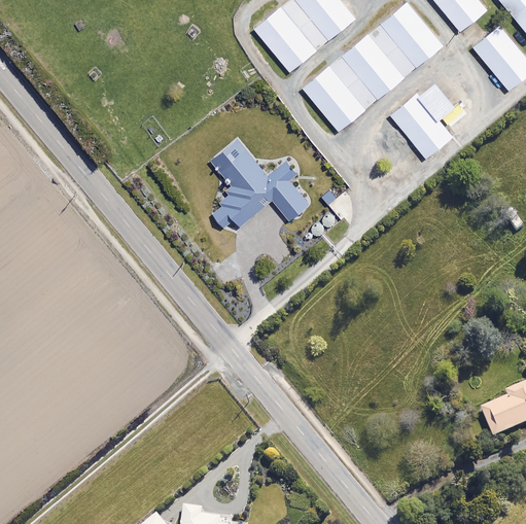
[(355,20),(339,0),(288,0),(254,29),(289,73),(355,20)]
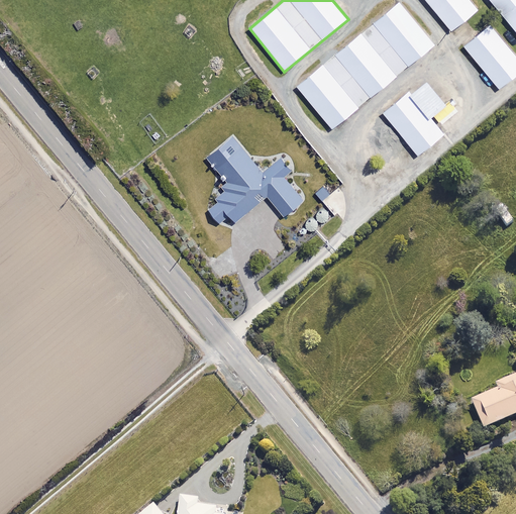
[(477,10),(468,0),(425,0),(451,31),(477,10)]
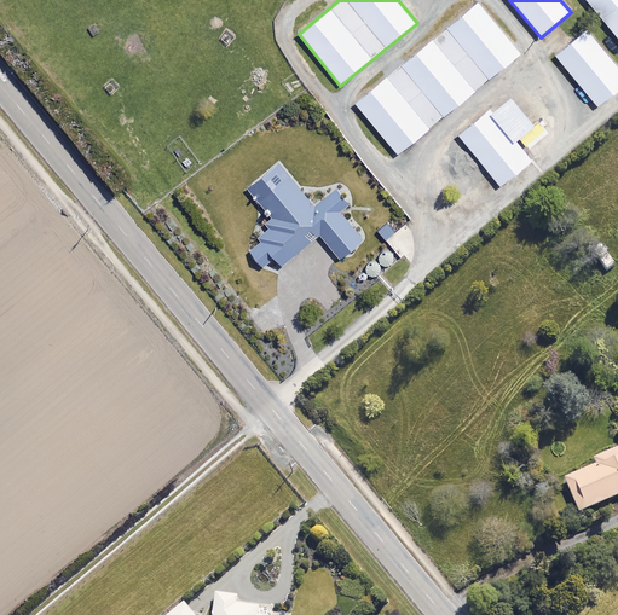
[(617,0),(585,0),(617,39),(617,0)]
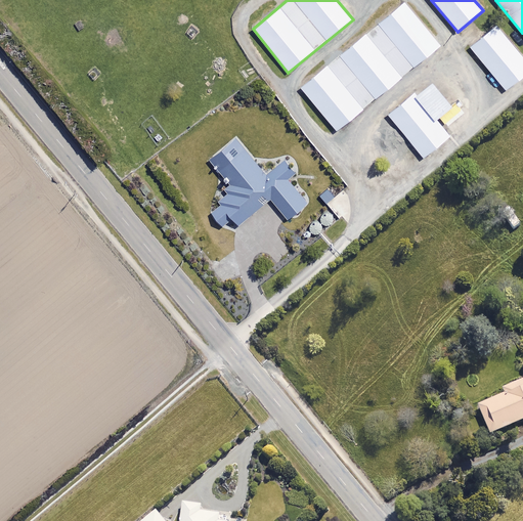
[(439,46),(404,3),(301,88),(310,99),(302,105),(329,137),(439,46)]
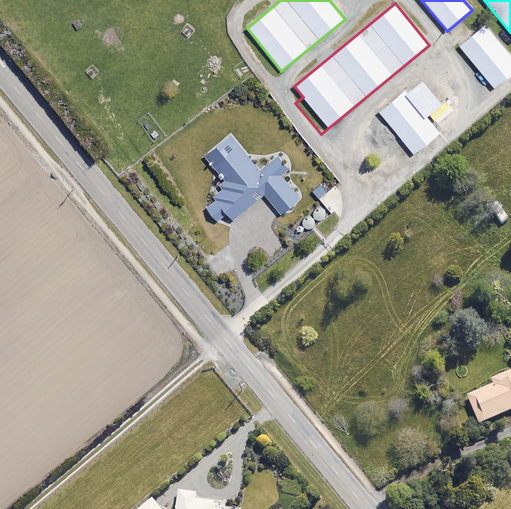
[(510,57),(484,25),(459,46),(494,88),(510,74),(510,57)]
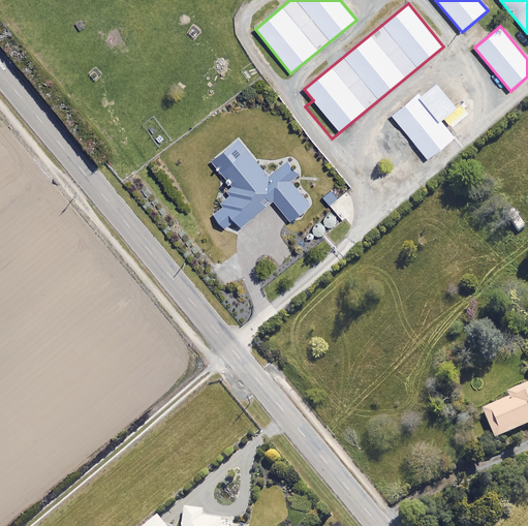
[(455,107),(435,84),(421,96),(418,94),(392,116),(427,159),(454,138),(439,120),(455,107)]
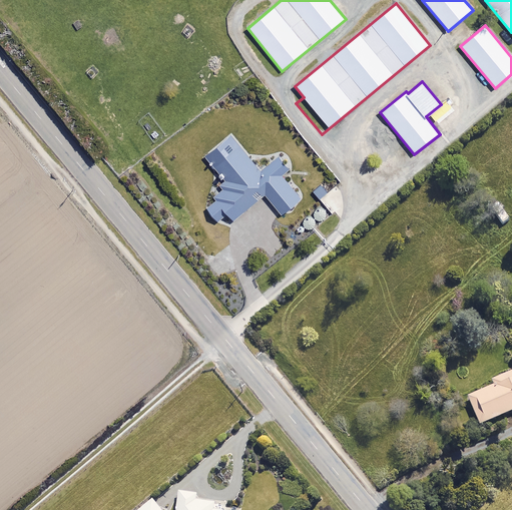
[(238,147),(229,155),(220,144),(207,155),(230,183),(204,205),(218,221),(228,214),(234,221),(265,195),(281,215),(300,199),(281,177),(289,170),(278,157),(260,172),(238,147)]
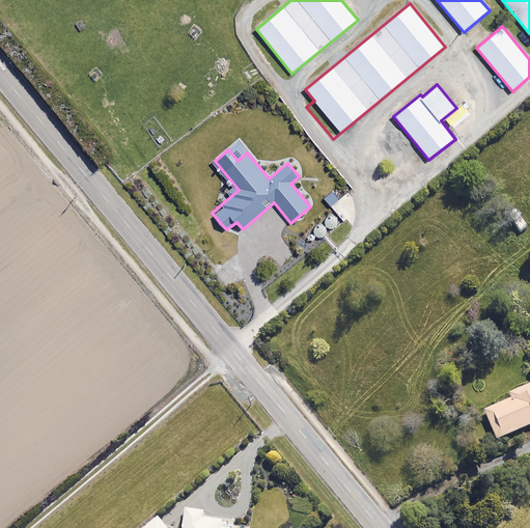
[(529,387),(508,397),(510,403),(483,414),(496,443),(529,427),(529,387)]
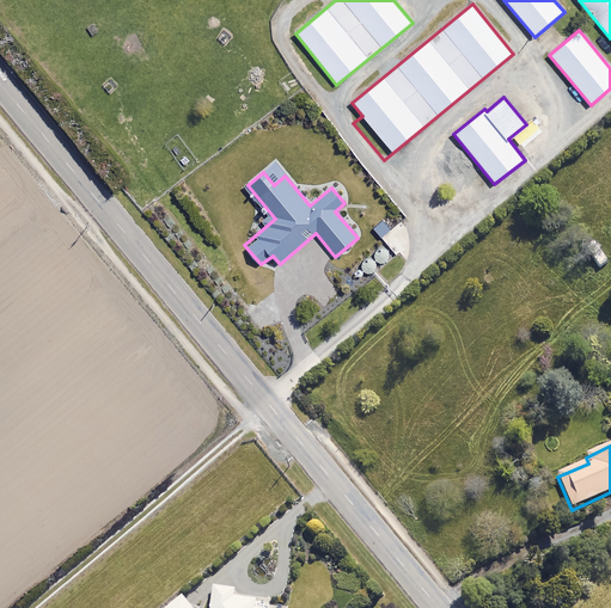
[(233,593),(213,590),(211,607),(252,607),(254,603),(232,601),(233,593)]
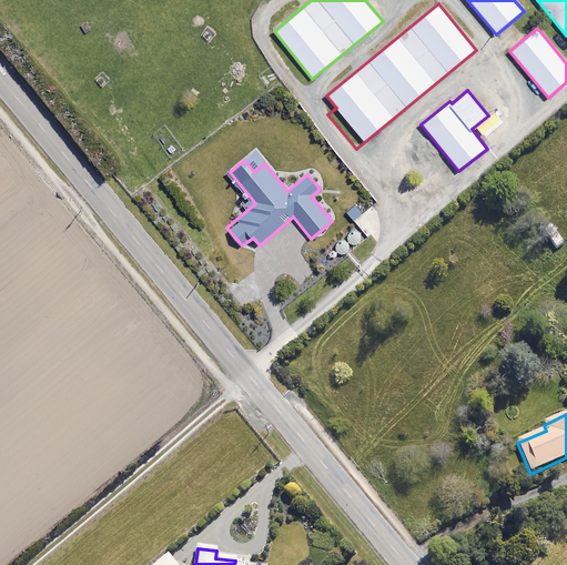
All buildings are outlined.
